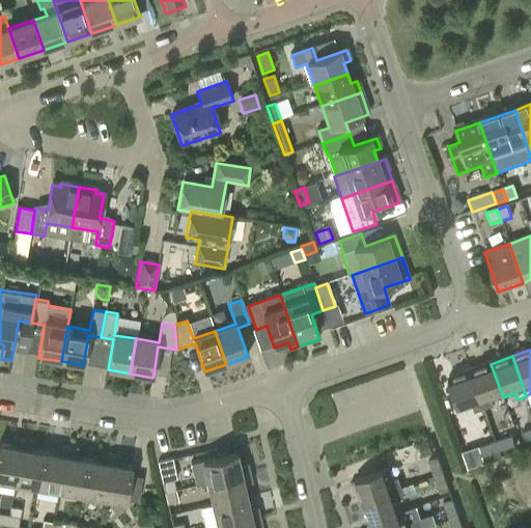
[(491,364),(470,371),(483,411),(494,408),(491,401),(503,397),(491,364)]
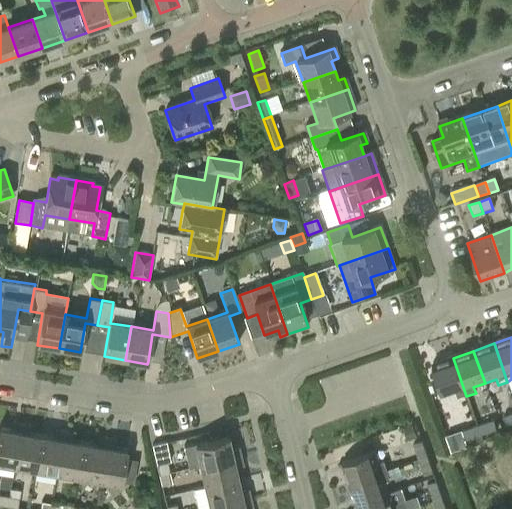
[(457,399),(466,396),(453,358),(432,365),(443,397),(455,393),(457,399)]
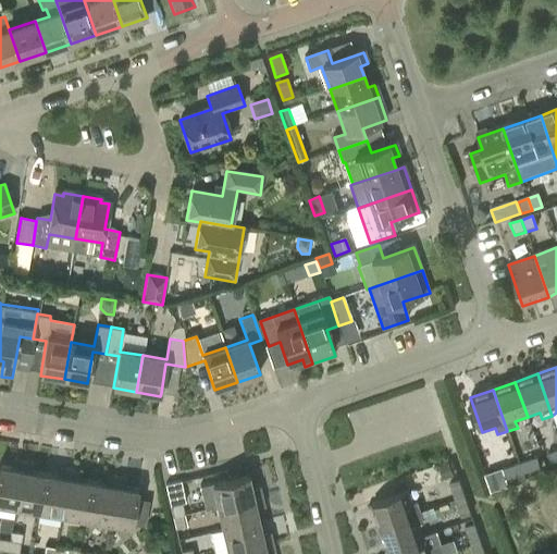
[(549,466),(556,463),(556,452),(546,456),(549,466)]
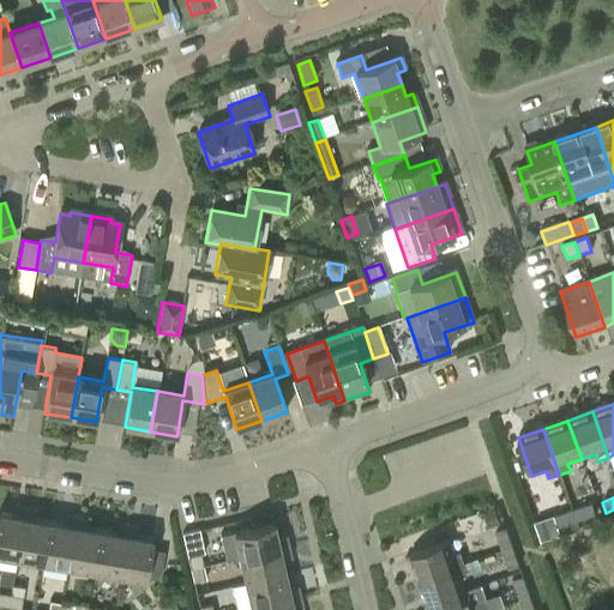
[(591,506),(572,513),(577,523),(595,517),(591,506)]
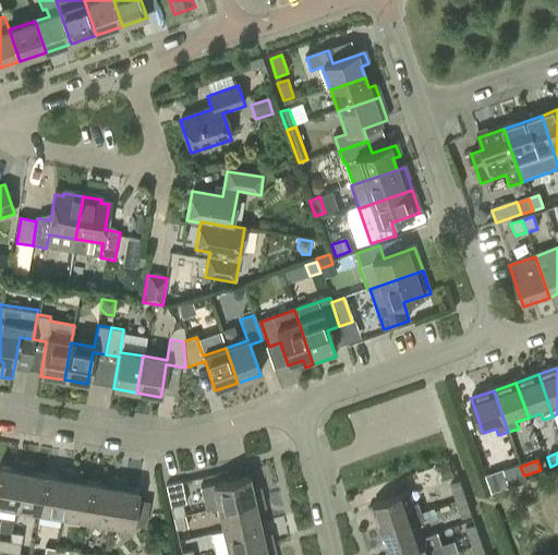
[(0,506),(15,509),(23,465),(13,463),(12,471),(0,468),(0,506)]
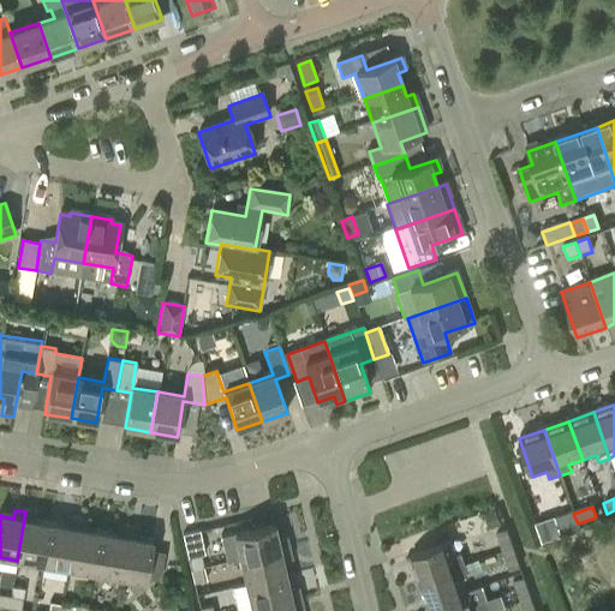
[(36,514),(25,511),(17,561),(42,564),(49,525),(35,522),(36,514)]
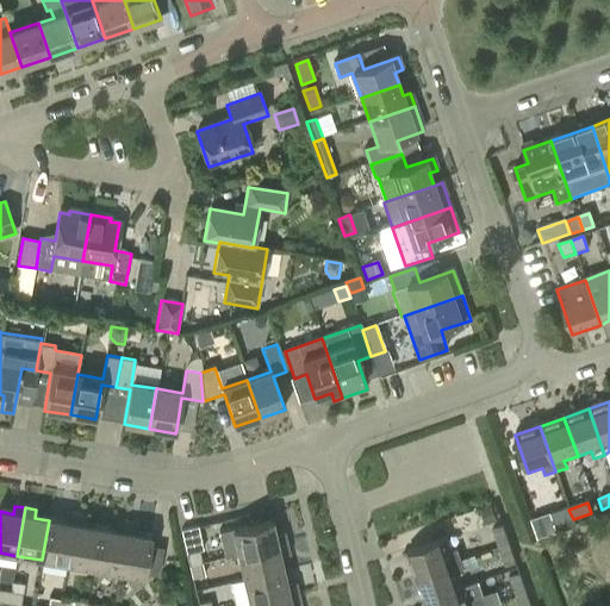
[(497,524),(491,507),(480,511),(486,528),(497,524)]
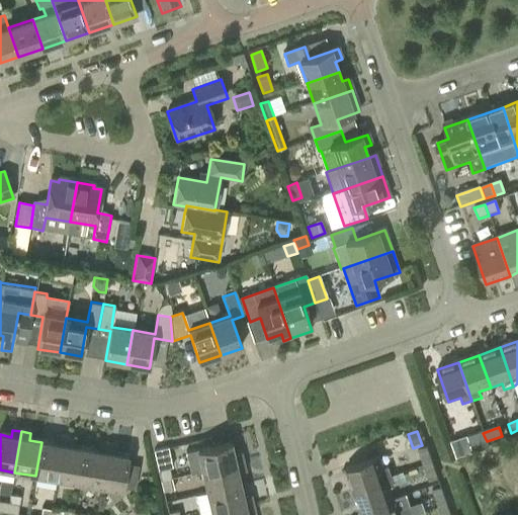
[(469,447),(487,441),(483,433),(466,438),(469,447)]
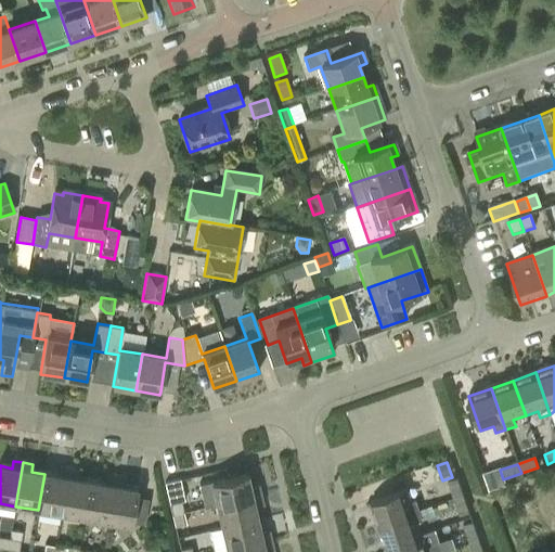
[(57,476),(44,474),(38,510),(62,514),(68,470),(60,469),(57,476)]
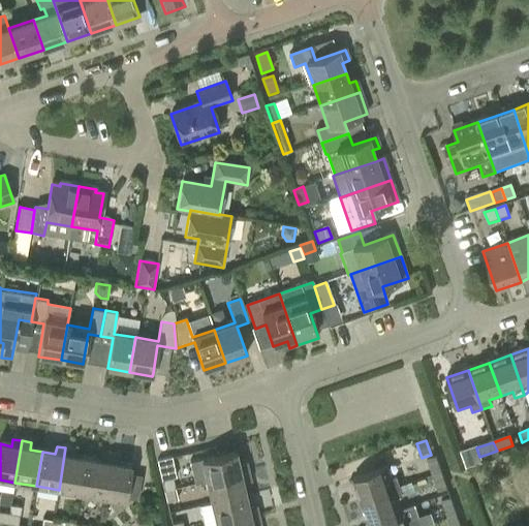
[(74,450),(65,447),(59,490),(81,493),(86,459),(73,457),(74,450)]
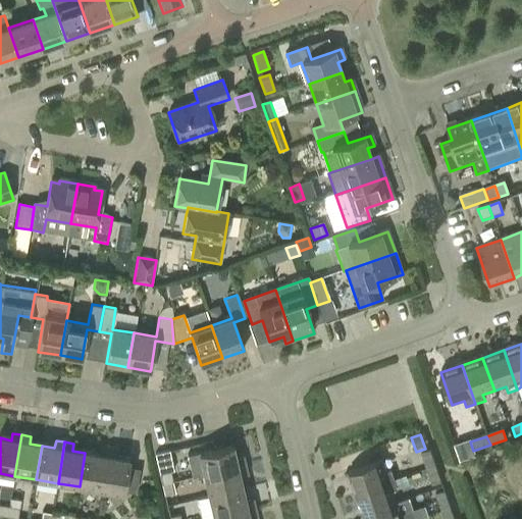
[(232,447),(188,458),(193,479),(204,477),(245,467),(243,459),(236,460),(232,447)]
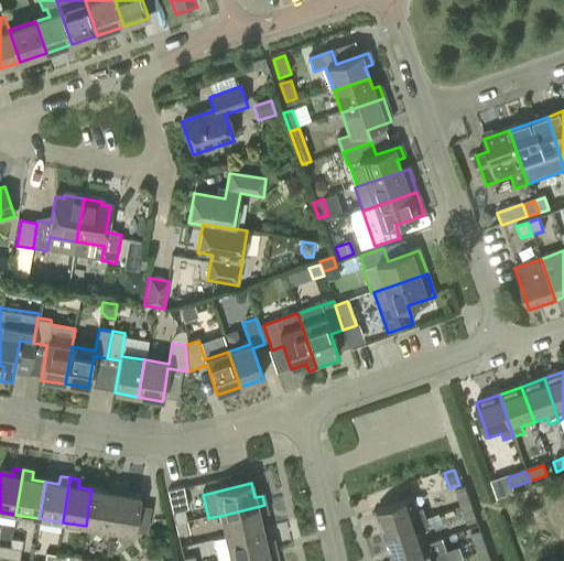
[(106,492),(91,489),(86,526),(109,530),(117,486),(107,484),(106,492)]
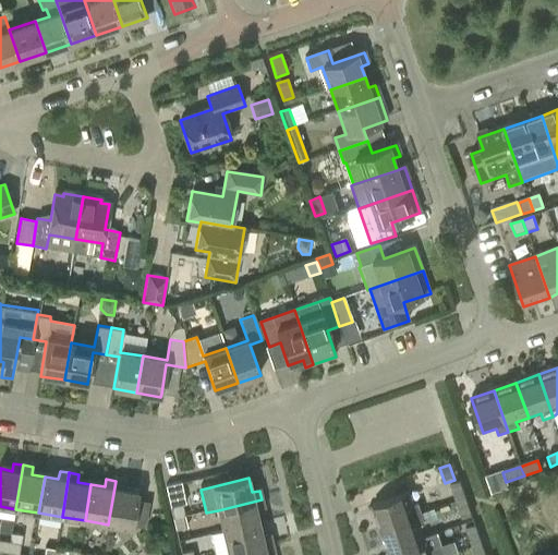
[(125,482),(116,481),(108,525),(132,529),(137,492),(123,490),(125,482)]
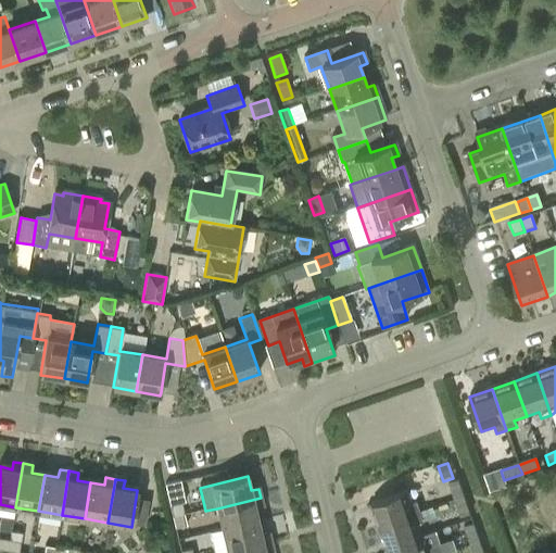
[(458,480),(449,485),(454,502),(464,498),(458,480)]
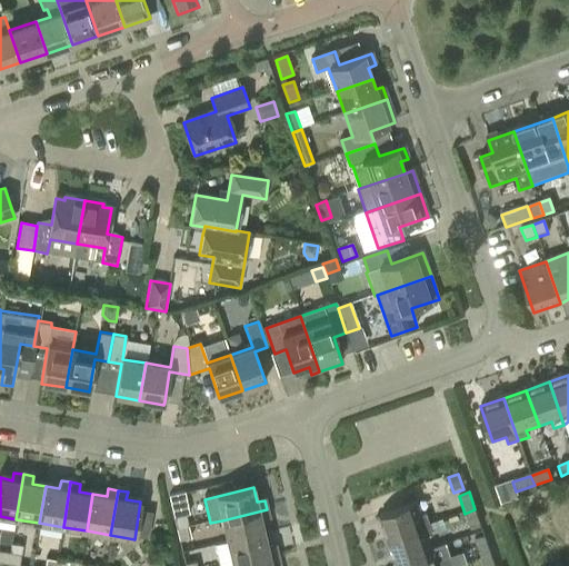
[(169,498),(173,518),(190,515),(185,494),(169,498)]
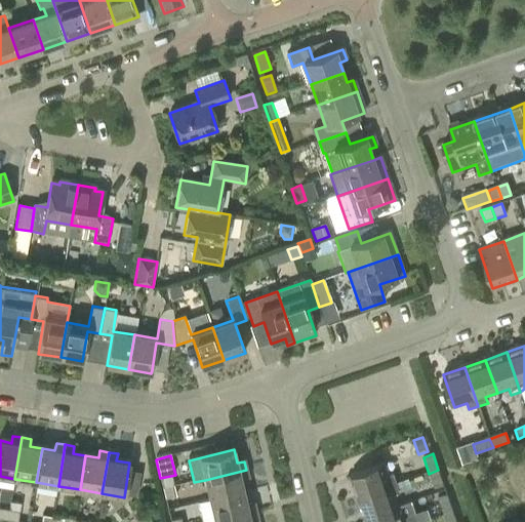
[(357,498),(397,485),(393,475),(387,477),(382,466),(350,477),(357,498)]
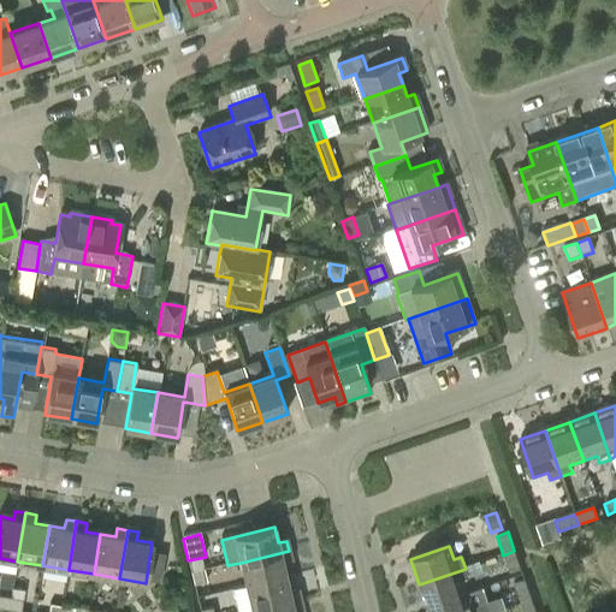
[(241,563),(247,588),(286,578),(283,564),(291,562),(289,551),(241,563)]
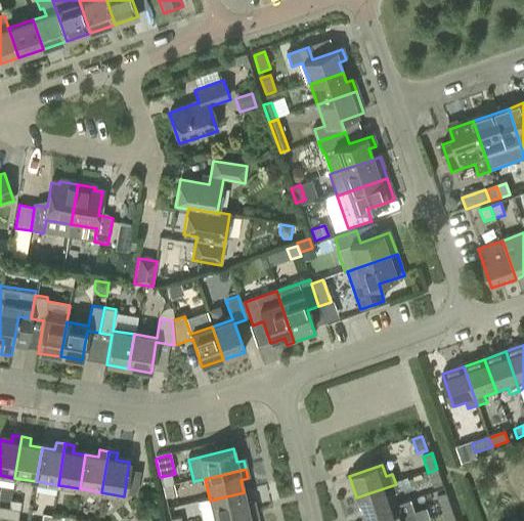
[(443,486),(437,469),(428,473),(434,489),(443,486)]
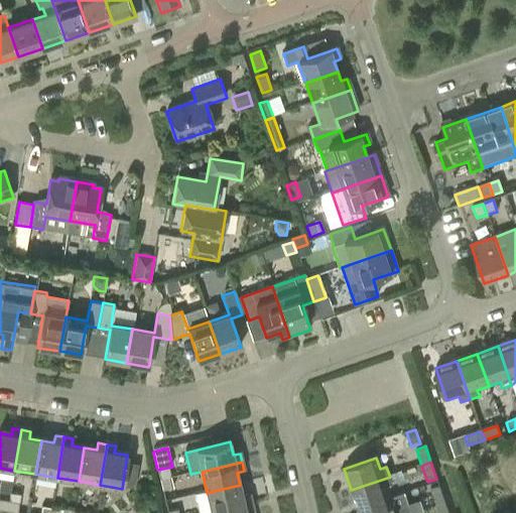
[(169,468),(157,470),(160,481),(171,478),(169,468)]
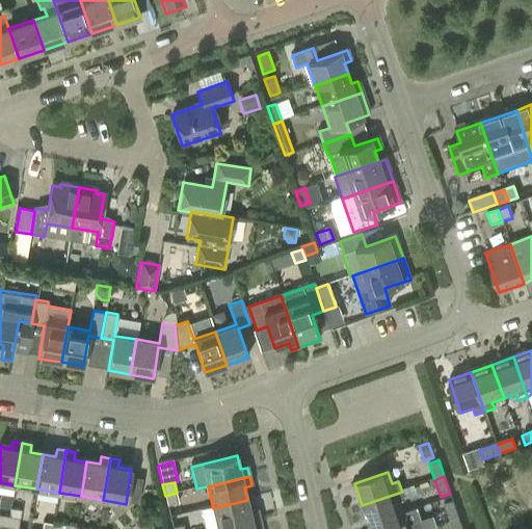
[(362,505),(369,526),(403,514),(399,503),(405,501),(402,492),(362,505)]
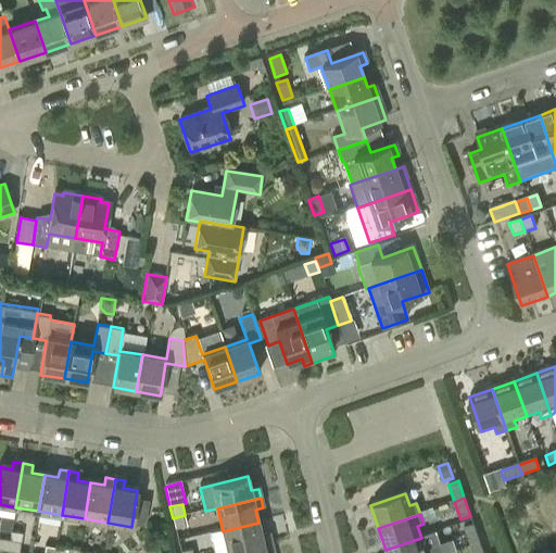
[(185,515),(173,518),(175,529),(188,527),(185,515)]
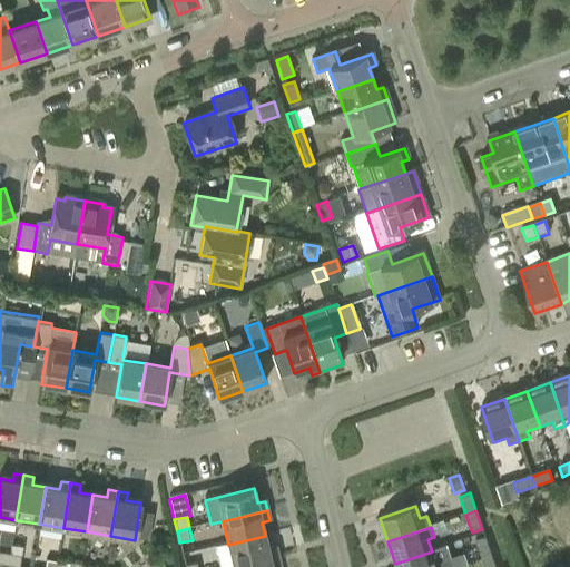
[(228,545),(234,566),(243,566),(278,557),(276,548),(268,549),(265,536),(228,545)]
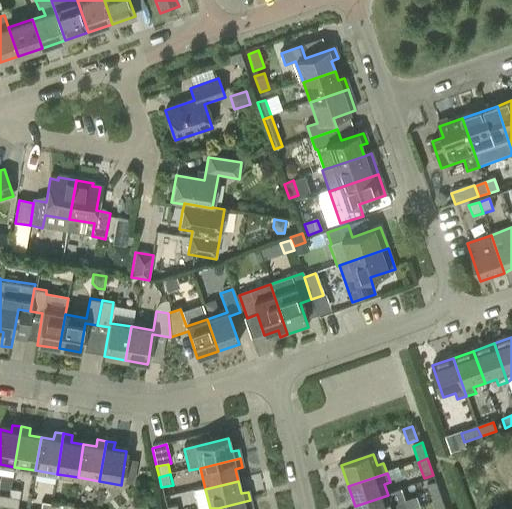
[(427,486),(432,502),(441,499),(436,483),(427,486)]
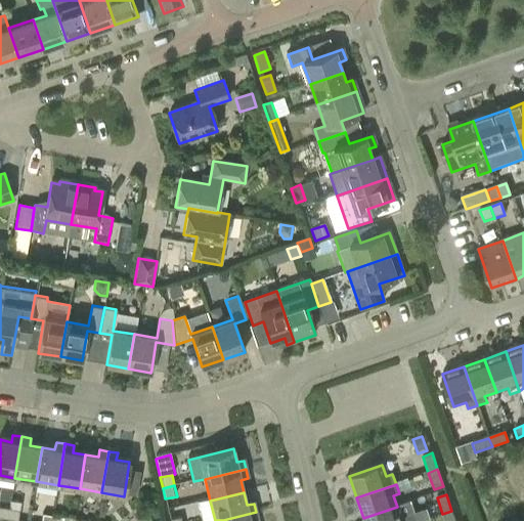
[(10,501),(9,511),(7,520),(18,520),(22,503),(10,501)]
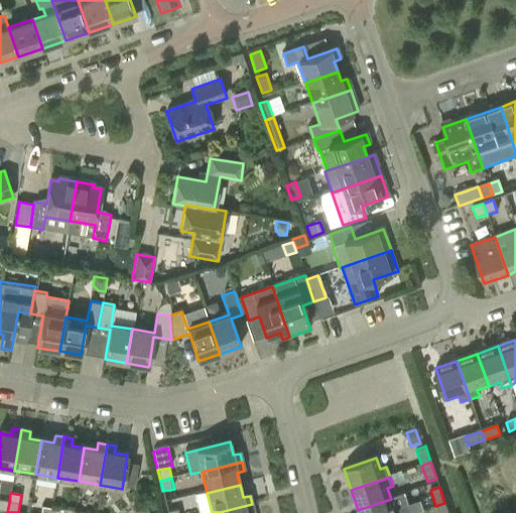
[(376,504),(358,510),(359,512),(417,512),(424,510),(420,502),(409,506),(405,494),(391,499),(376,504)]
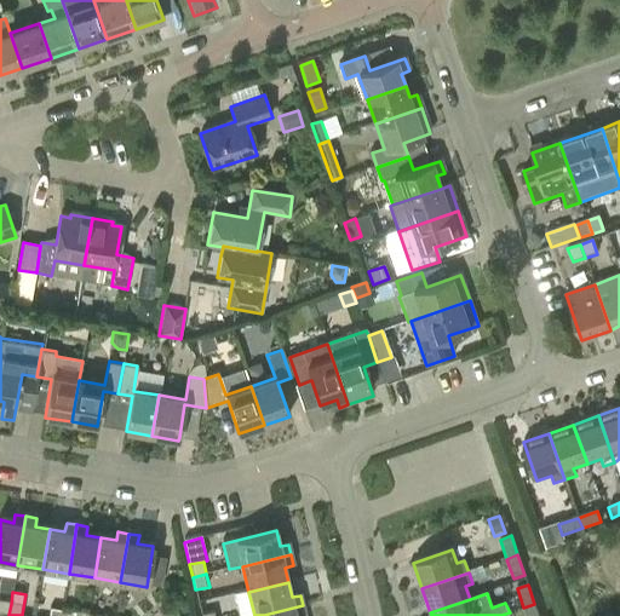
[(0,614),(5,615),(9,615),(11,604),(0,602),(0,614)]
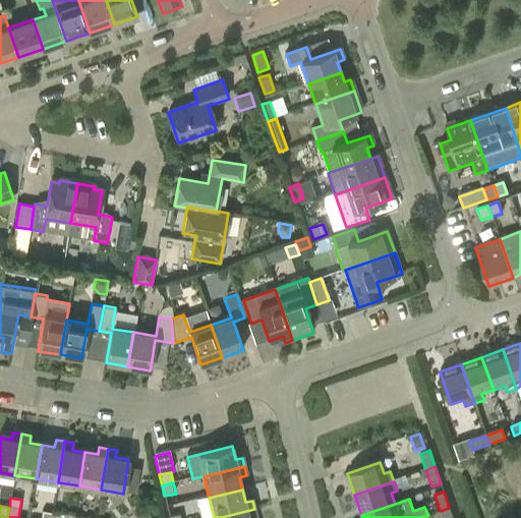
[(452,517),(449,508),(440,511),(442,517),(452,517)]
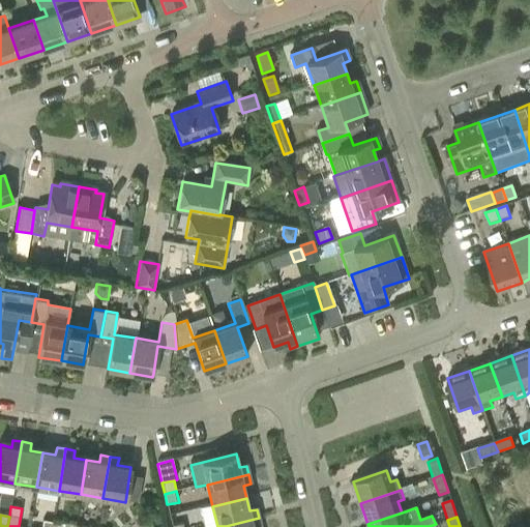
[(261,526),(259,518),(226,526),(261,526)]
